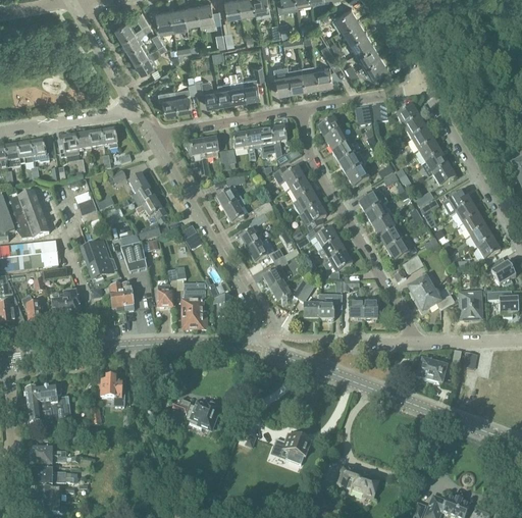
[(197,1),(201,18),(201,23),(215,21),(211,0),(204,0),(197,1)]
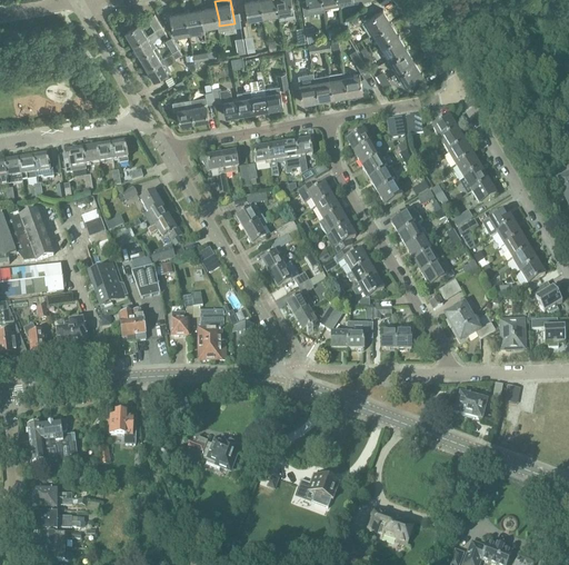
[(263,12),(261,0),(247,0),(249,15),(263,12)]
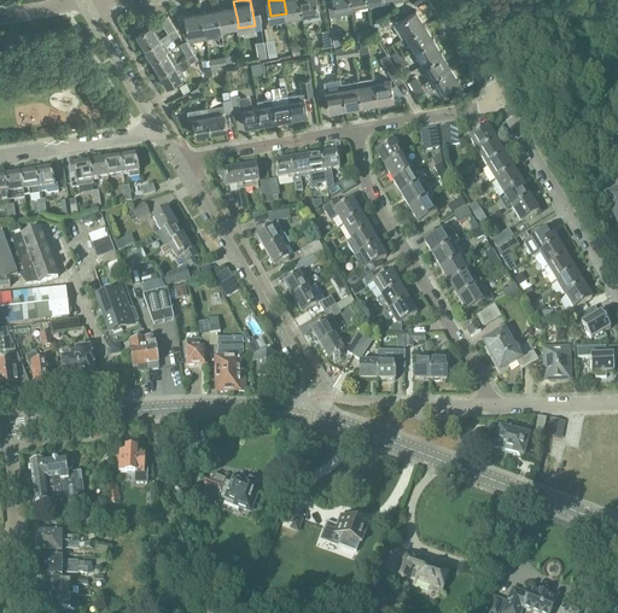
[(284,0),(286,13),(302,10),(301,0),(284,0)]
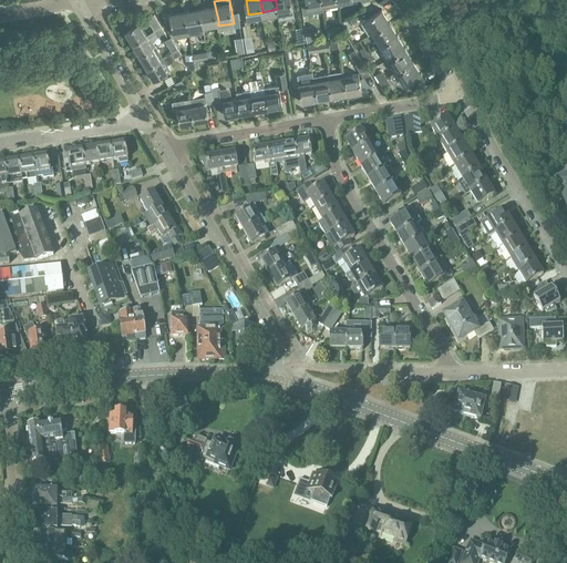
[(276,0),(277,9),(278,16),(294,12),(291,0),(276,0)]
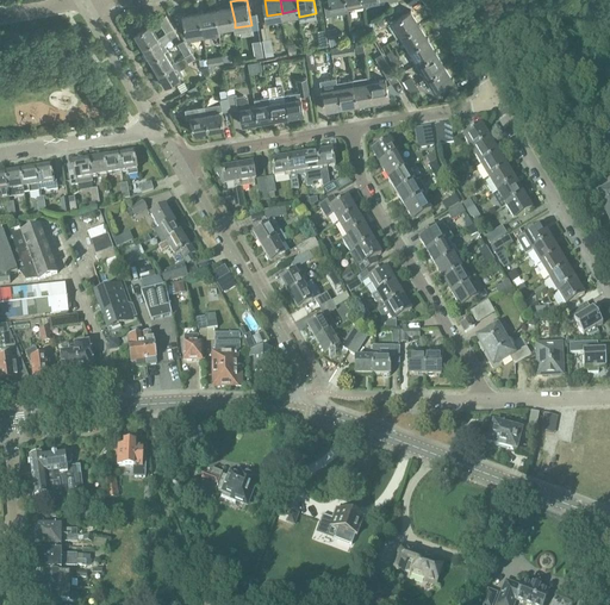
[(348,7),(347,1),(348,1),(348,0),(324,0),(327,11),(348,7)]
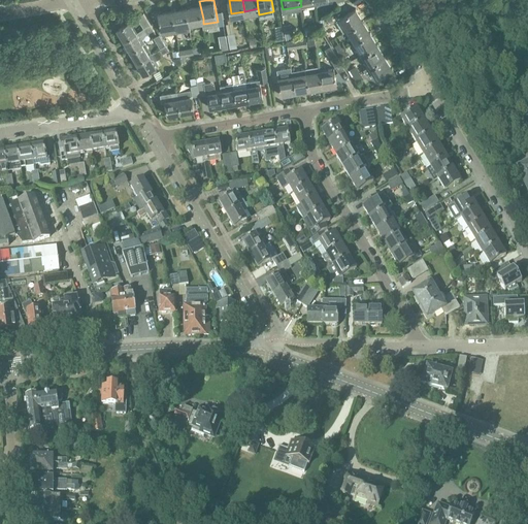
[(186,4),(189,22),(203,19),(199,1),(186,4)]
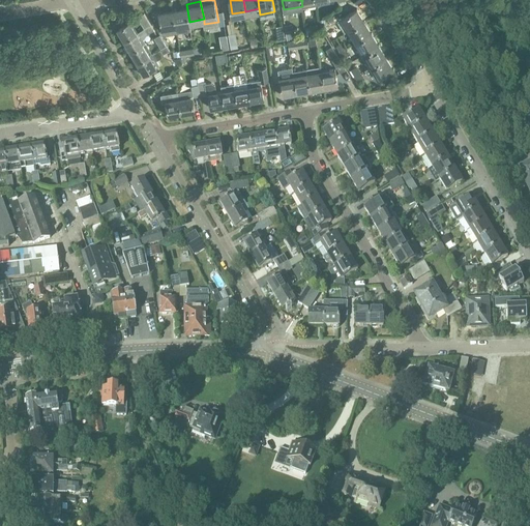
[(176,24),(189,22),(186,4),(173,6),(176,24)]
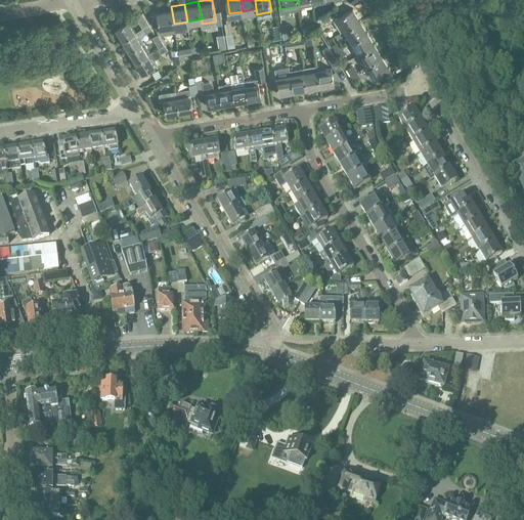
[(337,14),(344,26),(360,16),(353,4),(341,12),(337,6),(324,14),(328,20),(337,14)]
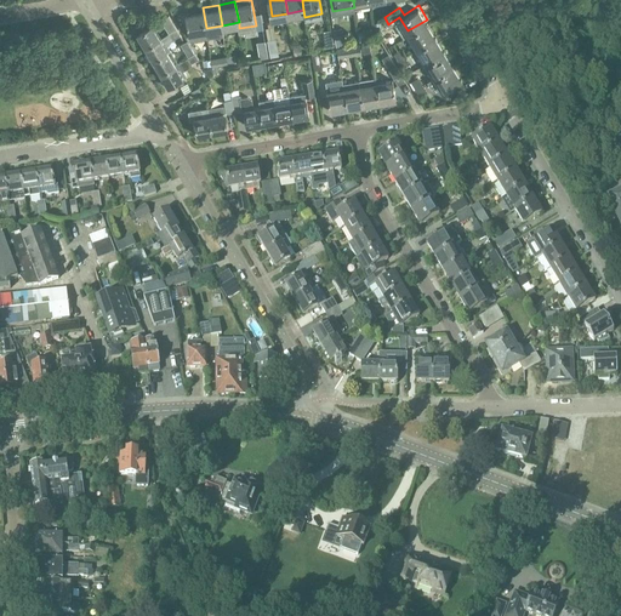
[(189,30),(206,28),(203,7),(186,10),(189,30)]
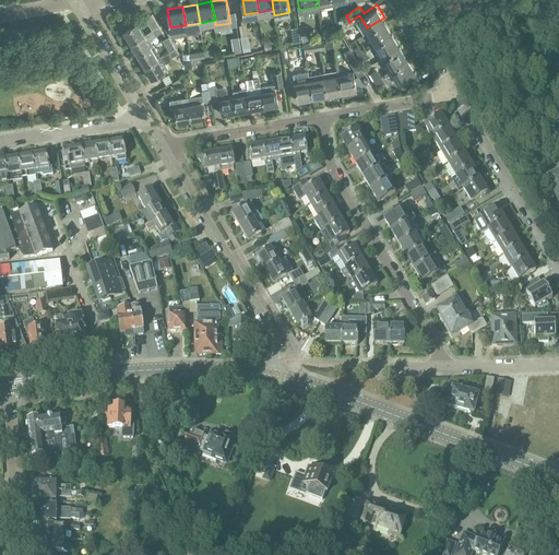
[(145,14),(153,26),(159,22),(152,10),(145,14)]
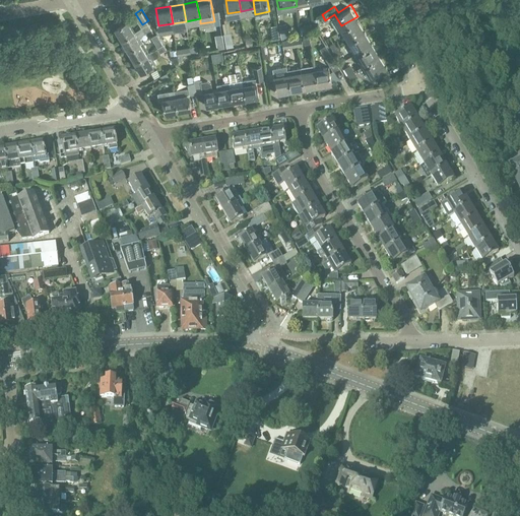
[(341,25),(348,38),(365,27),(358,16),(341,25)]
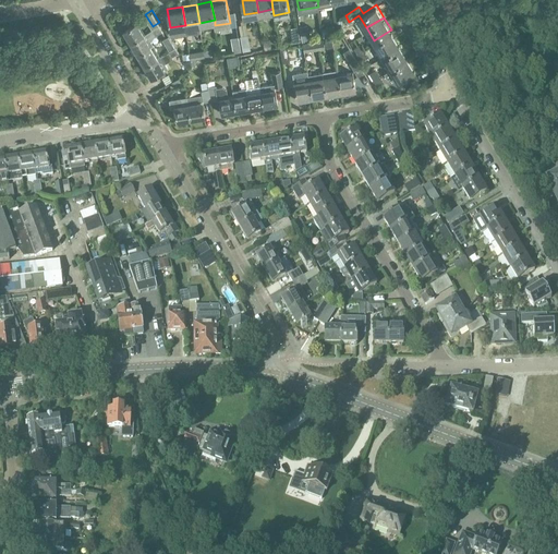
[(131,38),(144,31),(136,19),(123,27),(131,38)]
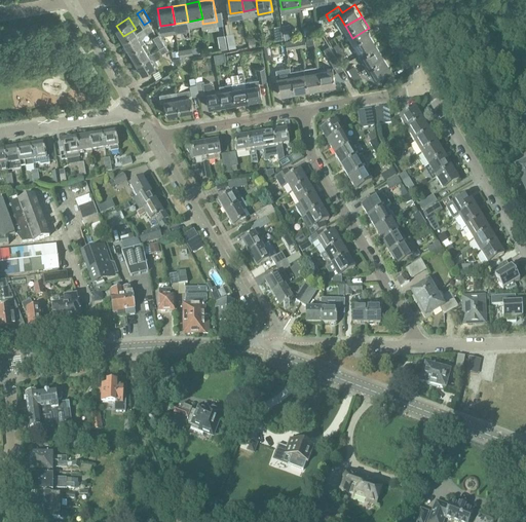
[(285,35),(292,34),(290,20),(283,21),(285,35)]
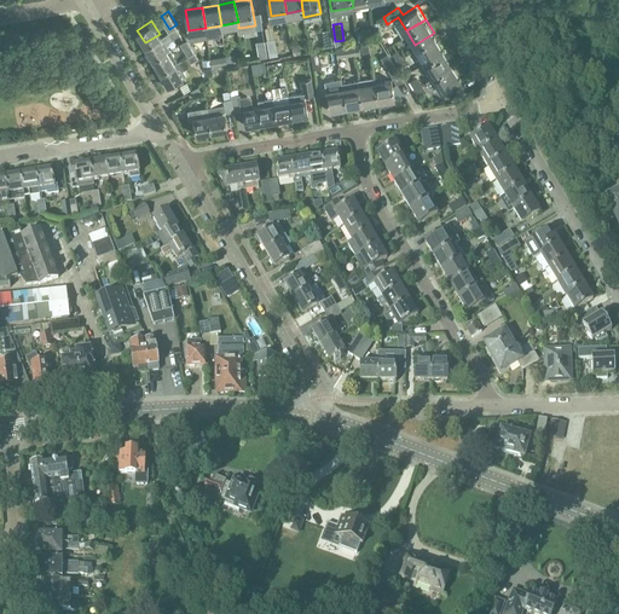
[(179,30),(177,24),(169,29),(172,34),(179,30)]
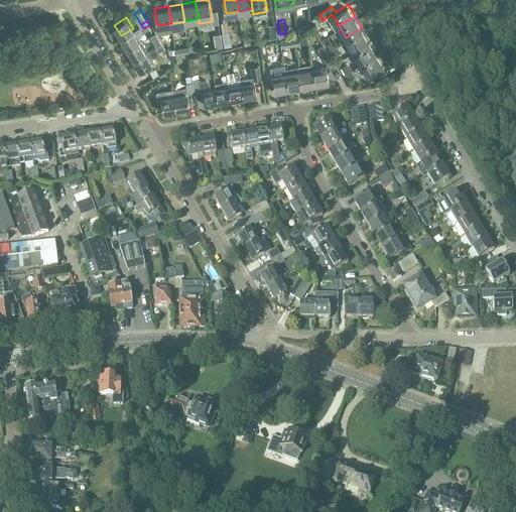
[(268,21),(270,35),(277,34),(275,20),(268,21)]
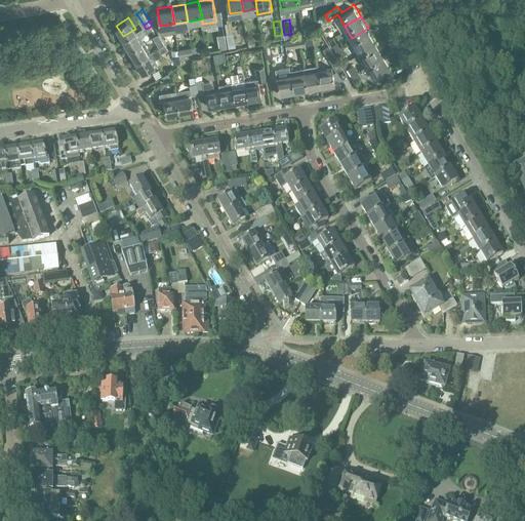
[(129,47),(143,39),(140,36),(146,30),(143,25),(135,29),(123,36),(129,47)]
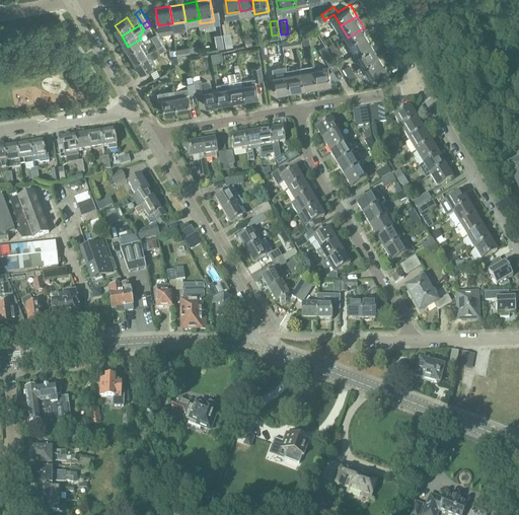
[(348,38),(356,50),(371,40),(364,27),(348,38)]
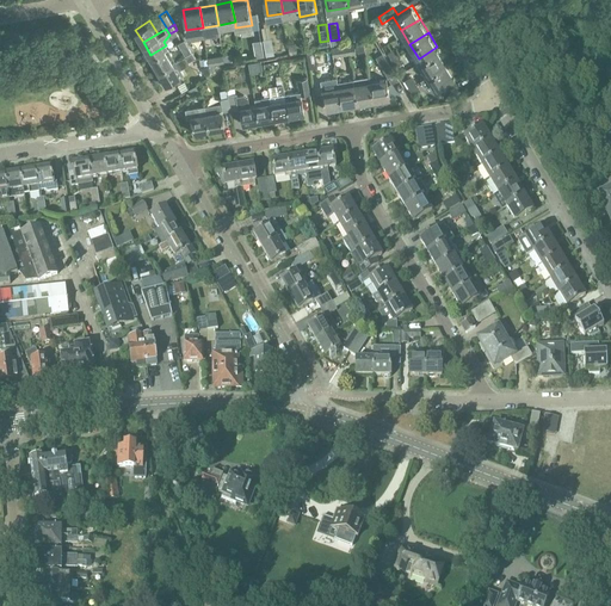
[(271,33),(263,35),(266,51),(275,50),(271,33)]
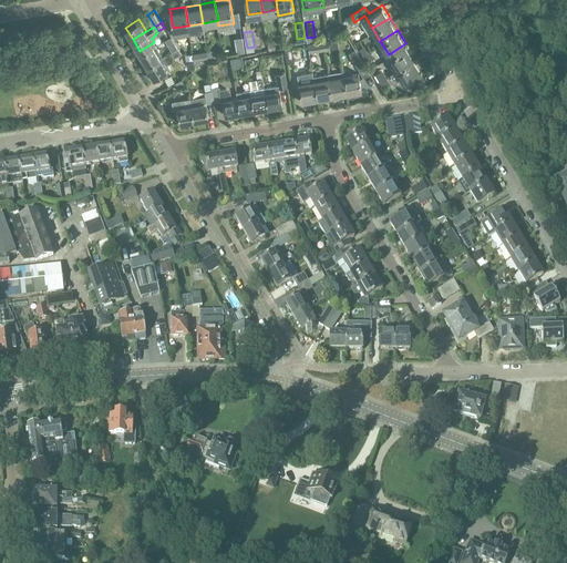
[(235,34),(237,50),(245,49),(243,33),(235,34)]
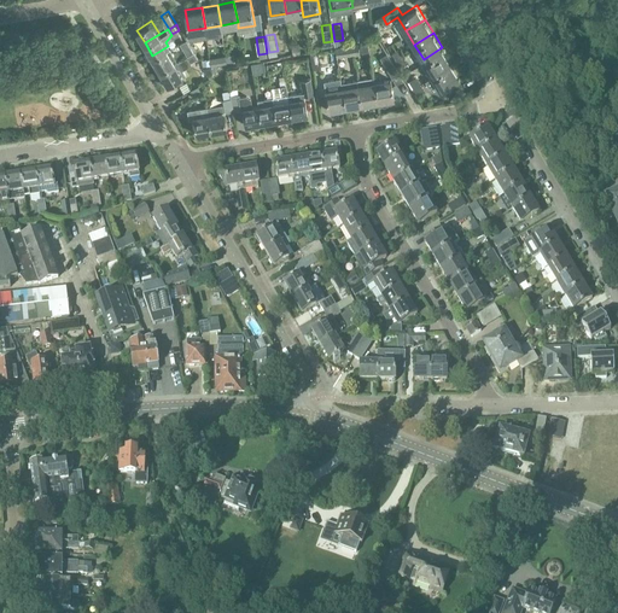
[(175,60),(178,58),(170,45),(168,46),(152,56),(161,69),(175,60)]
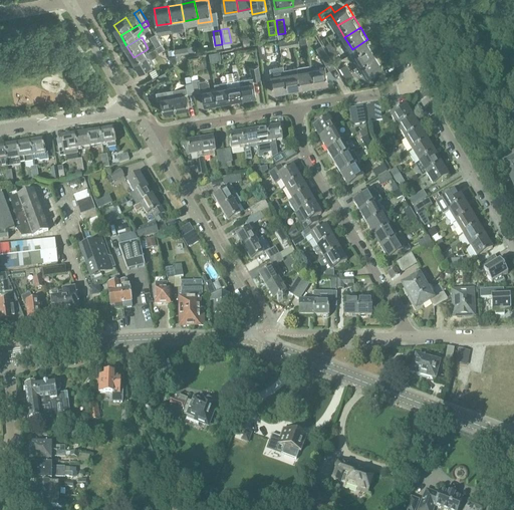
[(329,46),(335,43),(332,37),(325,41),(329,46)]
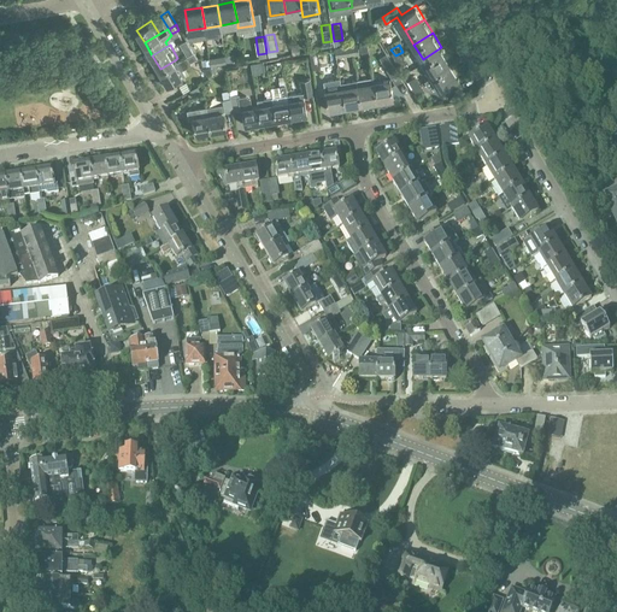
[(423,59),(432,72),(450,62),(441,47),(423,59)]
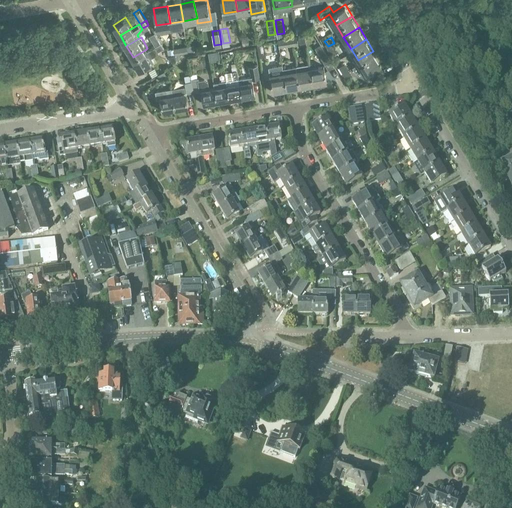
[(155,44),(158,48),(164,45),(161,40),(155,44)]
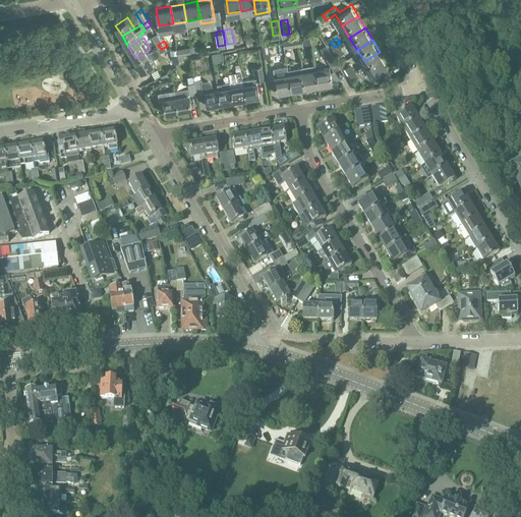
[(321,45),(328,57),(333,53),(326,42),(321,45)]
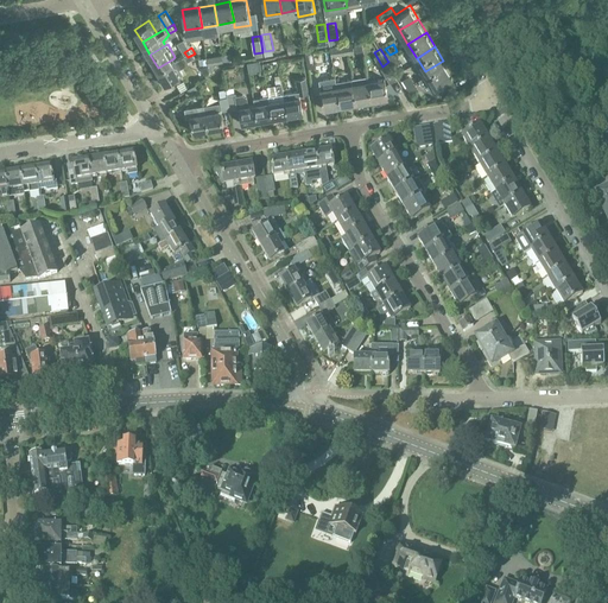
[(400,57),(397,51),(390,55),(393,62),(400,57)]
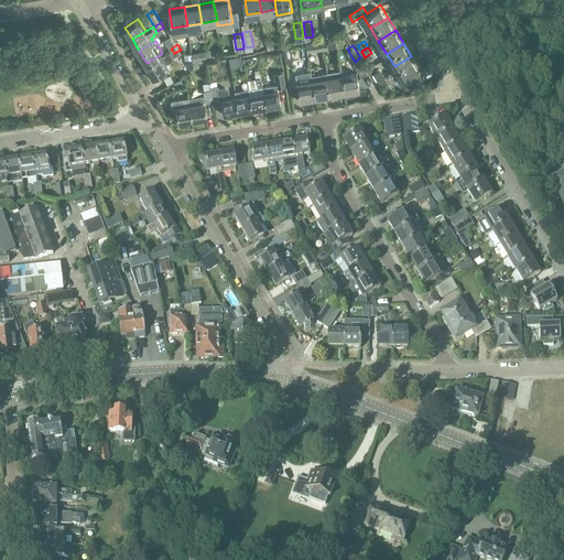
[(170,65),(166,60),(174,55),(171,49),(162,53),(160,55),(147,63),(153,75),(170,65)]
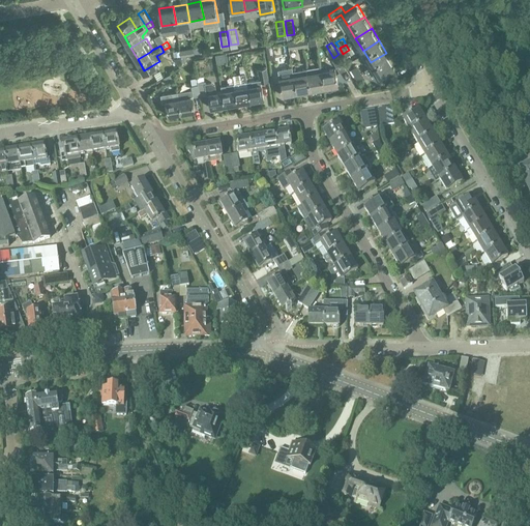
[(273,47),(267,48),(268,56),(275,54),(273,47)]
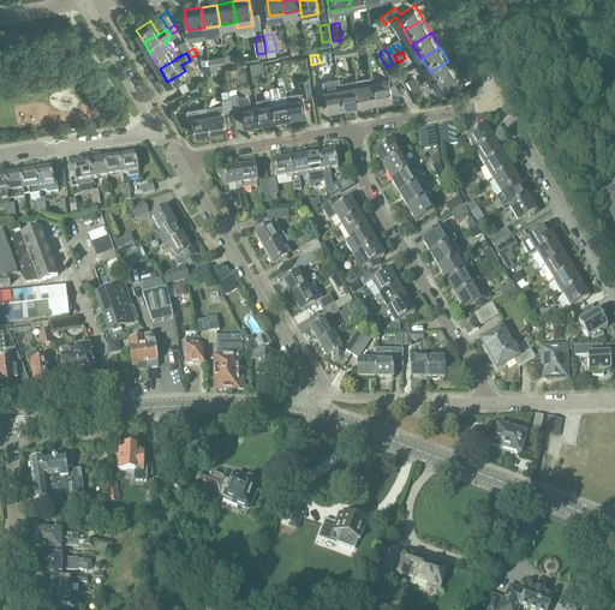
[(264,66),(262,57),(250,59),(251,69),(264,66)]
